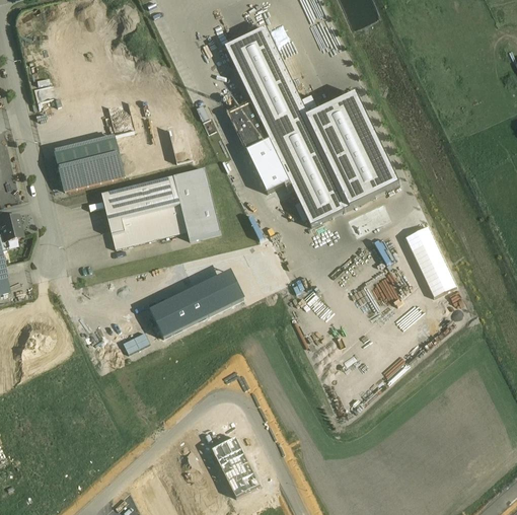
[(269,138),(310,226),(396,186),(354,95),(307,117),(266,27),(226,46),(252,102),(227,114),(244,150),(269,138)]
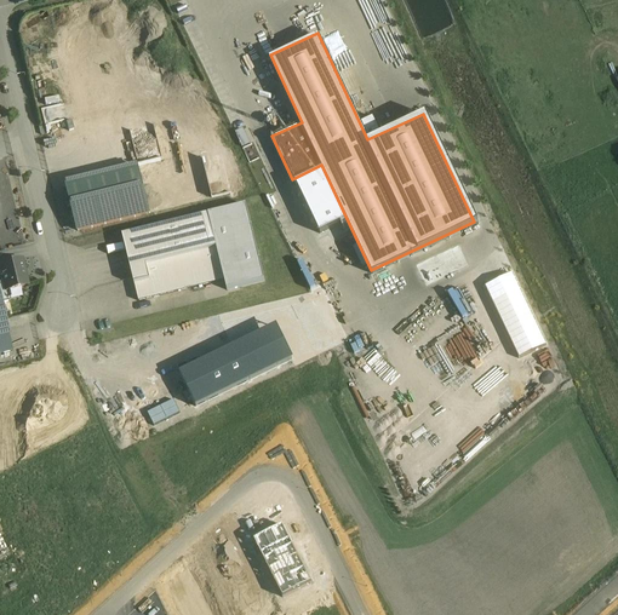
[(135,164),(63,180),(75,228),(147,211),(135,164)]
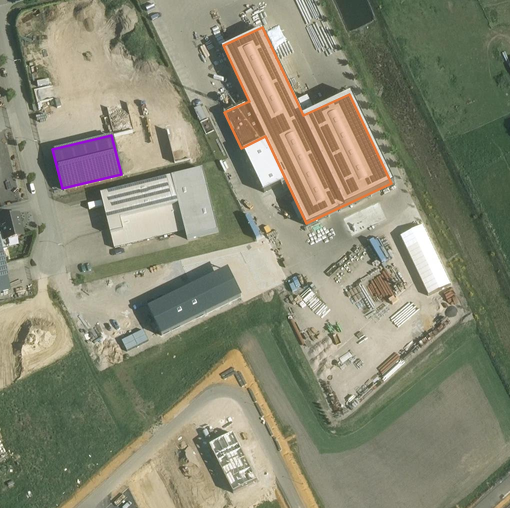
[(202,167),(170,174),(177,202),(183,228),(185,237),(217,229),(202,167)]
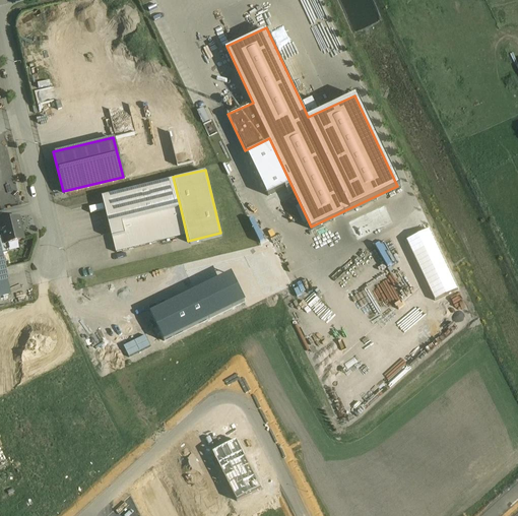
[(173,177),(101,195),(111,236),(123,233),(120,219),(180,205),(173,177)]
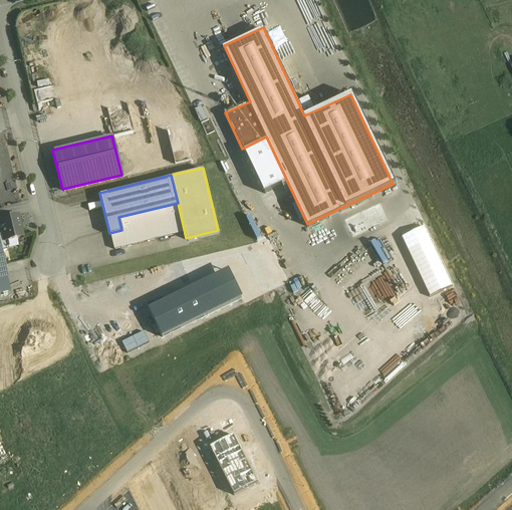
[(178,203),(118,217),(121,230),(109,233),(112,247),(184,229),(178,203)]
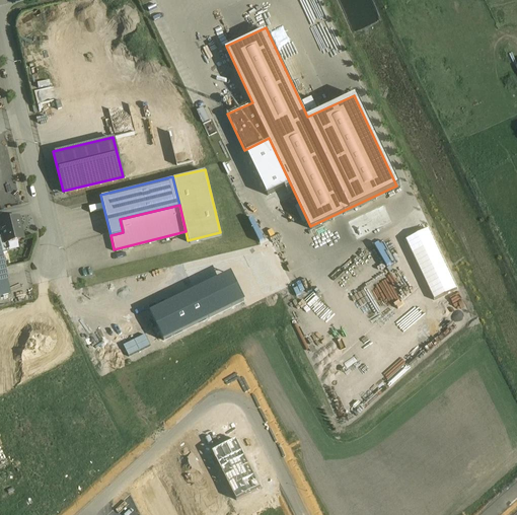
[(15,214),(0,218),(0,233),(2,240),(20,236),(15,214)]
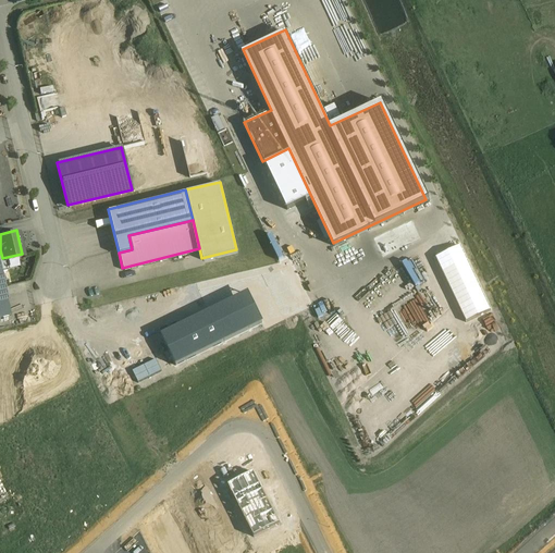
[(159,332),(174,361),(261,319),(246,289),(159,332)]
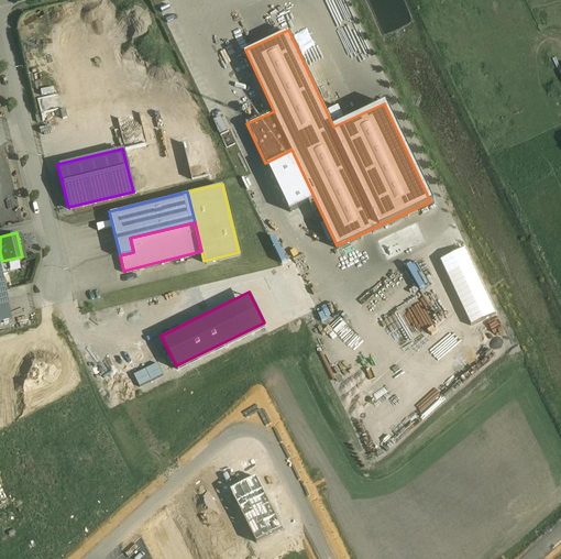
[(162,371),(155,360),(132,371),(138,383),(162,371)]
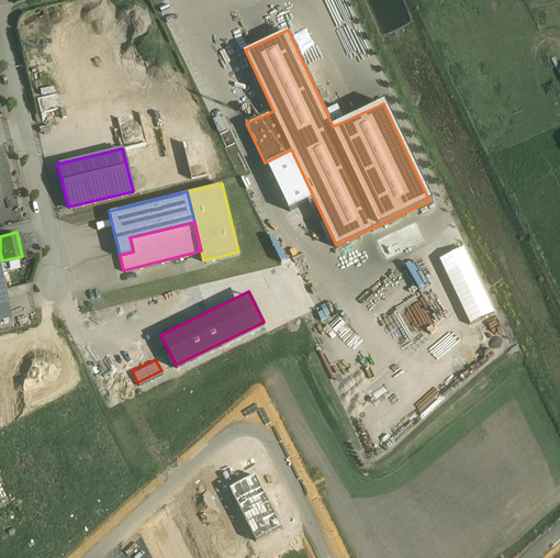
[(286,527),(257,469),(223,486),(253,544),(286,527)]
